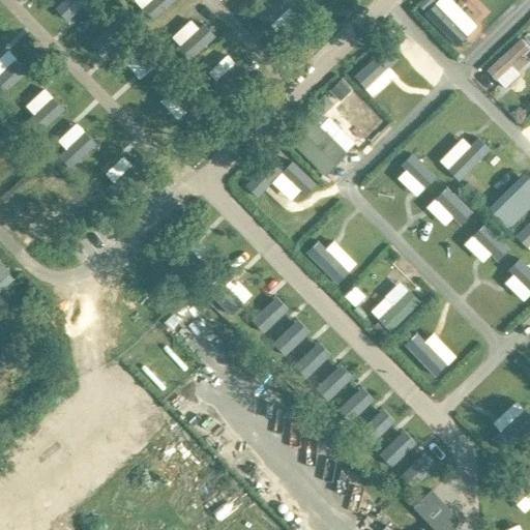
[(63,0),(60,3),(71,16),(87,0),(63,0)]
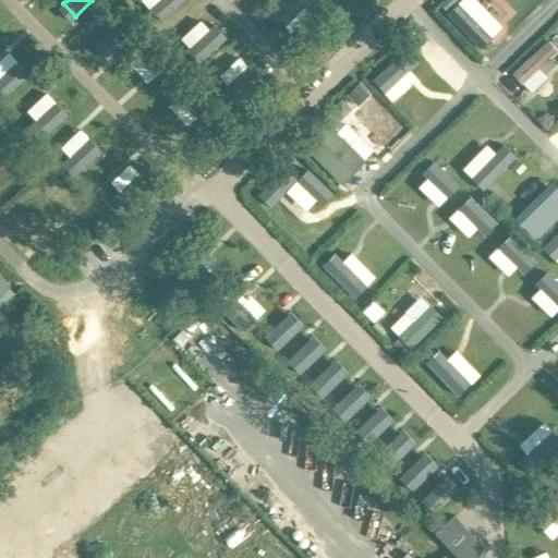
[(158,0),(149,9),(148,9),(160,22),(184,0),(158,0)]
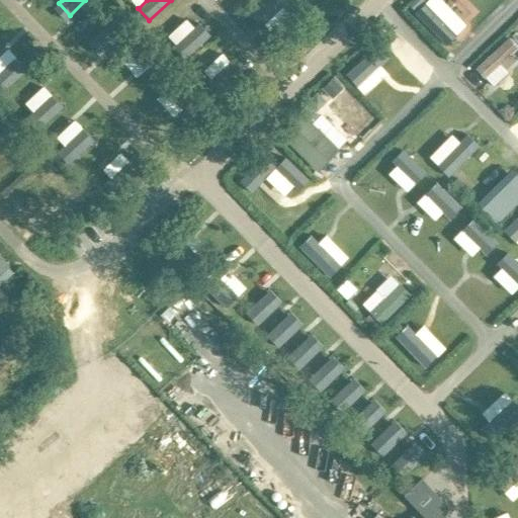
[(279,0),(266,0),(251,15),(261,26),(264,24),(281,7),(284,4),(279,0)]
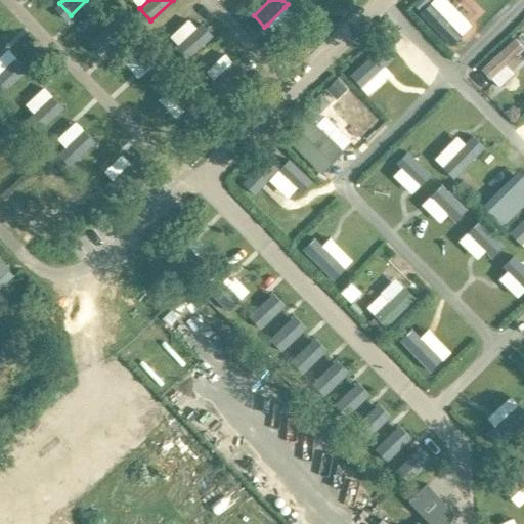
[(114,20),(94,39),(106,51),(125,33),(114,20)]
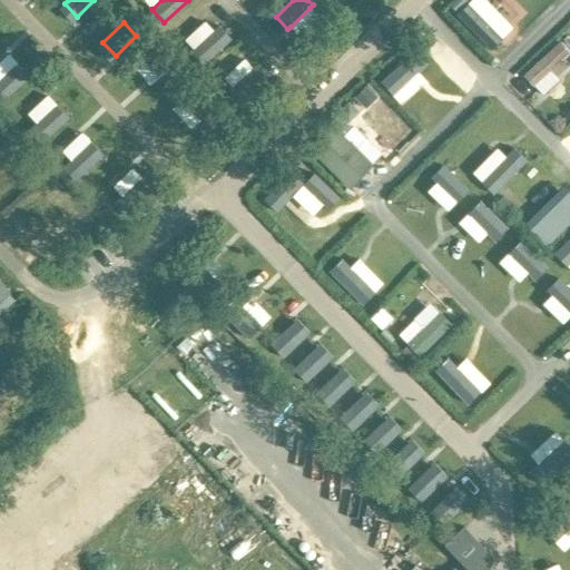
[(194,49),(190,51),(203,65),(232,39),(218,26),(213,30),(194,49)]
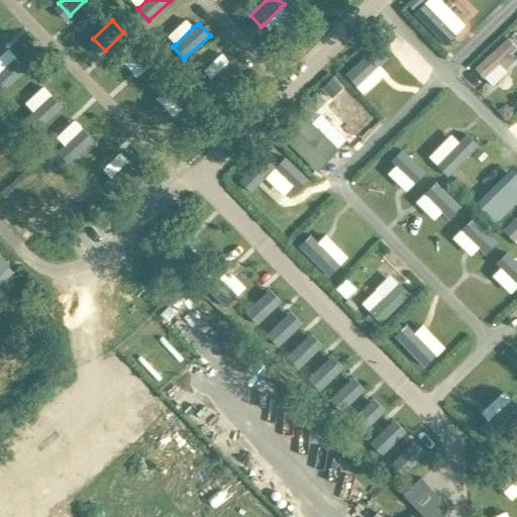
[(137,39),(126,49),(128,52),(144,70),(156,81),(167,71),(137,39)]
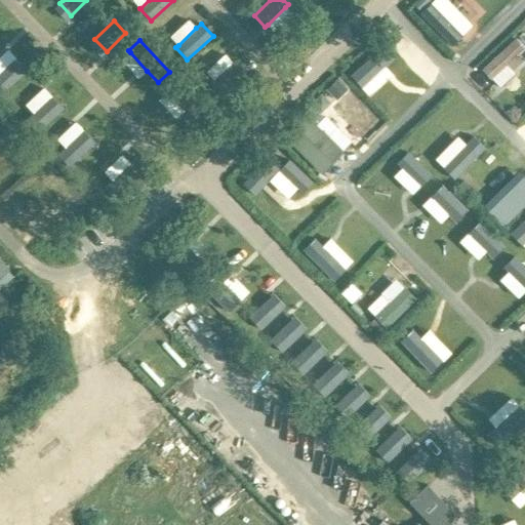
[(382,46),(351,76),(362,87),(385,67),(394,58),(382,46)]
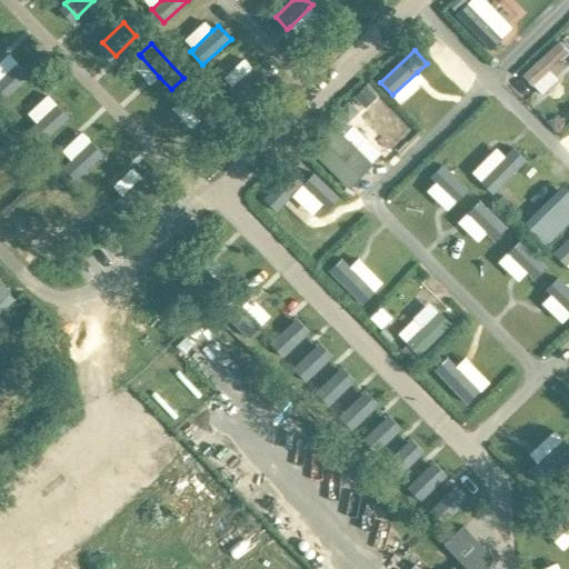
[(0,78),(0,100),(1,102),(6,99),(30,77),(17,62),(0,78)]
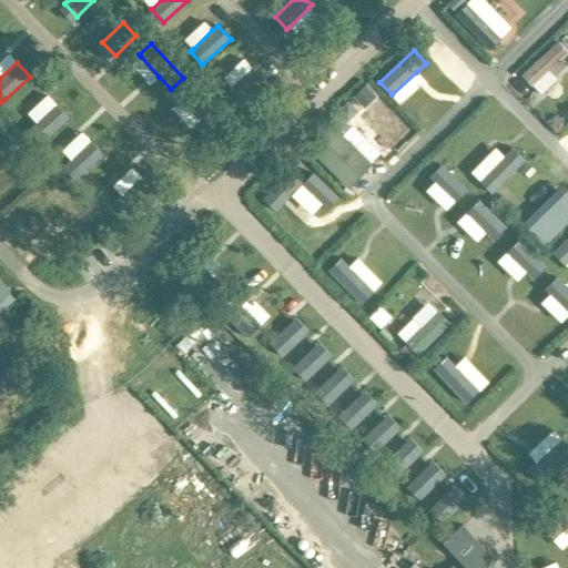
[(232,87),(229,89),(241,102),(266,78),(254,66),(252,68),(232,87)]
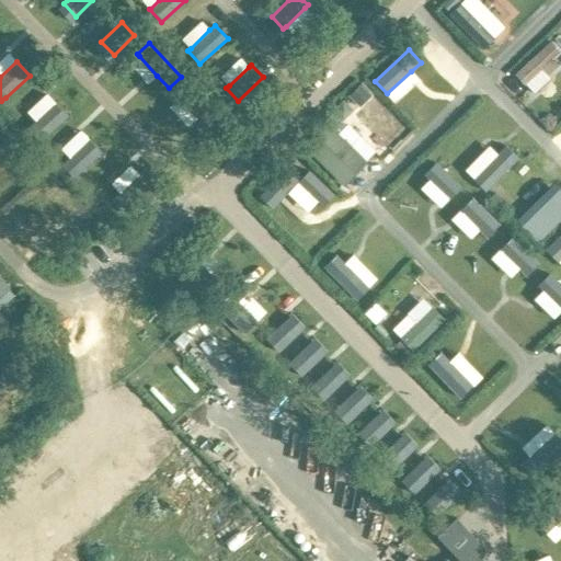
[(191,87),(178,99),(196,118),(204,126),(217,113),(191,87)]
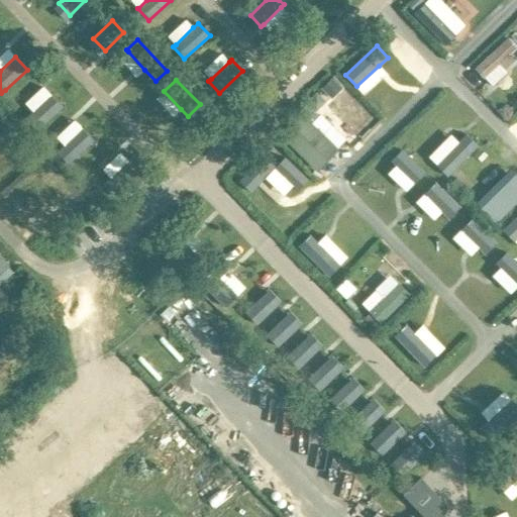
[(32,111),(25,118),(36,130),(62,107),(50,95),(32,111)]
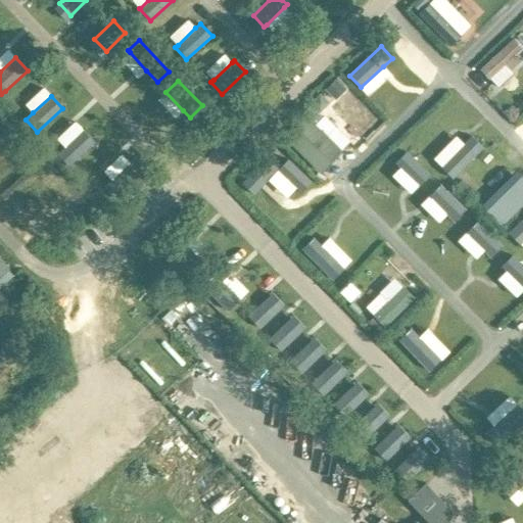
[(319,170),(340,148),(303,112),(282,134),(319,170)]
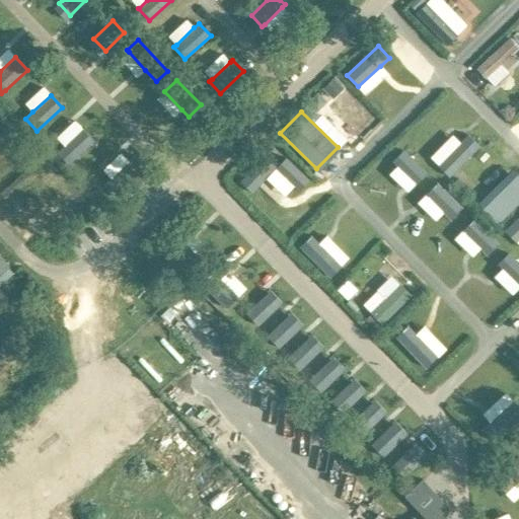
[(64,145),(57,152),(68,165),(93,141),(82,129),(64,145)]
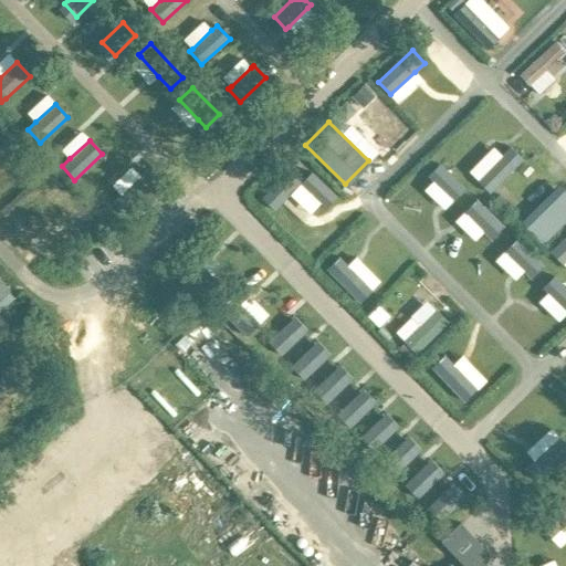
[(478,179),(478,180),(490,192),(523,159),(511,147),(502,156),(478,179)]
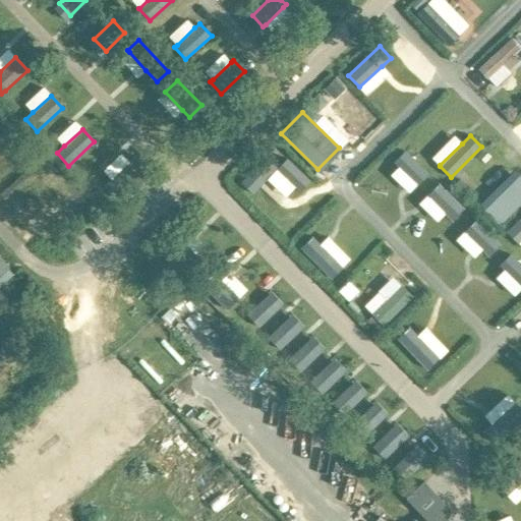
[(405,151),(394,163),(398,167),(416,184),(417,185),(428,174),(405,151)]
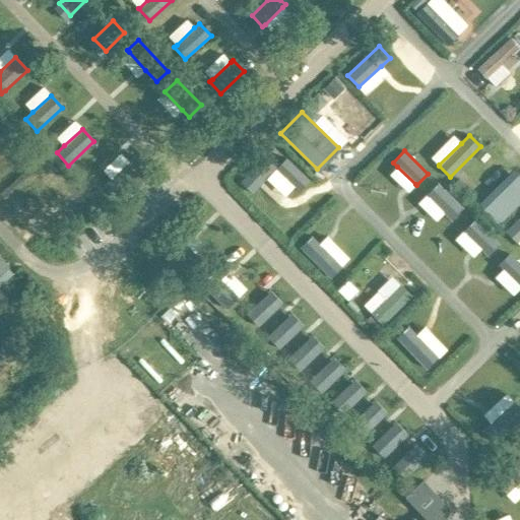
[(111,179),(104,186),(114,197),(145,168),(134,155),(129,161),(111,179)]
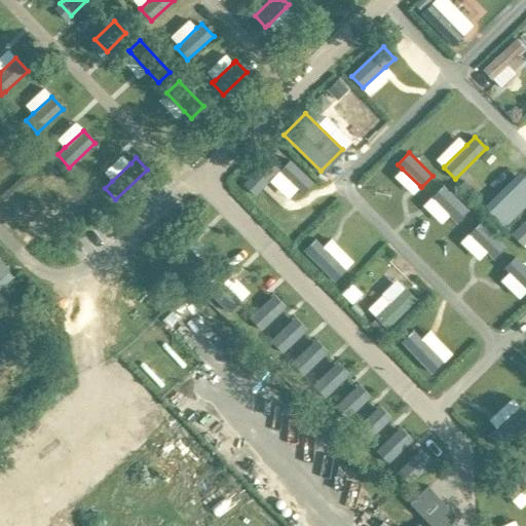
[(268,157),(242,184),(256,195),(270,181),(278,172),(280,170),(268,157)]
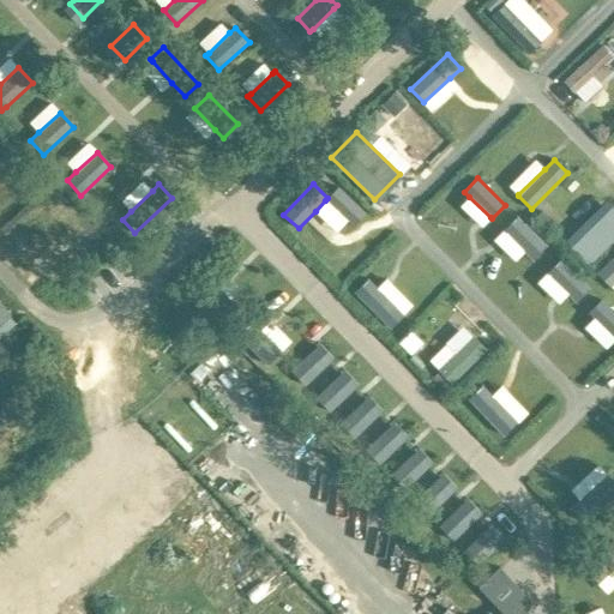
[(327,198),(325,200),(347,221),(353,227),(366,214),(338,187),(327,198)]
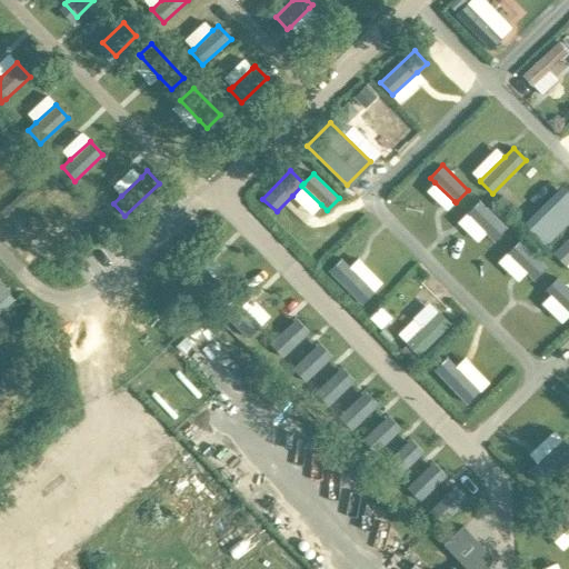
[(568,207),(556,193),(525,225),(545,245),(568,220),(568,207)]
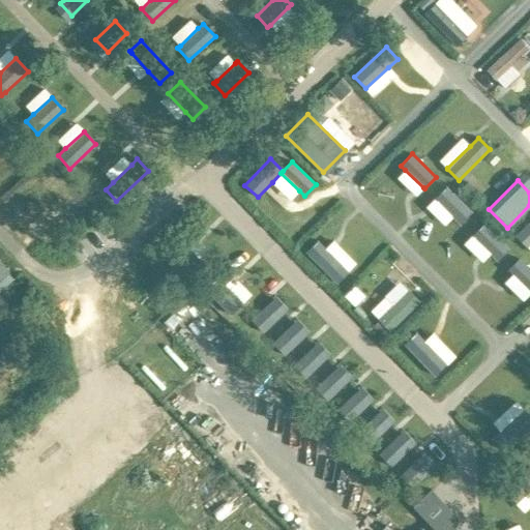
[(468,182),(463,187),(471,196),(476,190),(468,182)]
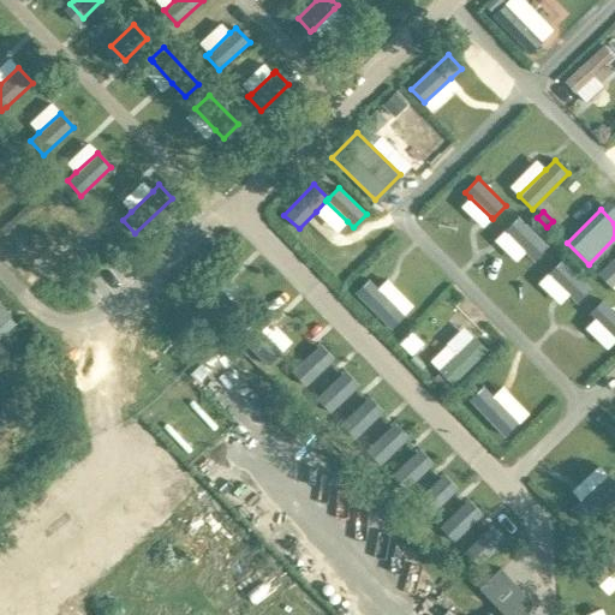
[(518,216),(503,231),(525,251),(533,260),(548,245),(518,216)]
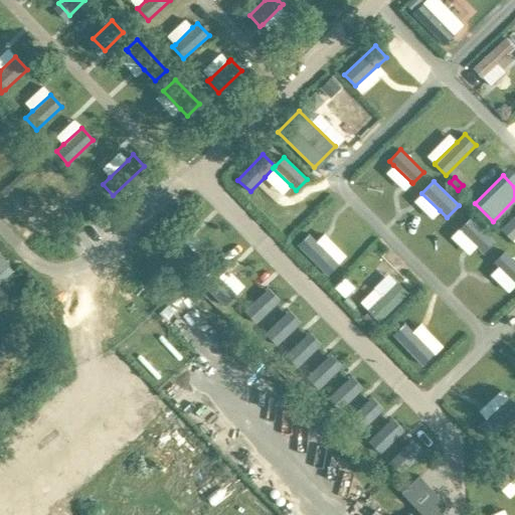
[(514,214),(501,229),(511,240),(513,239),(514,236),(514,214)]
